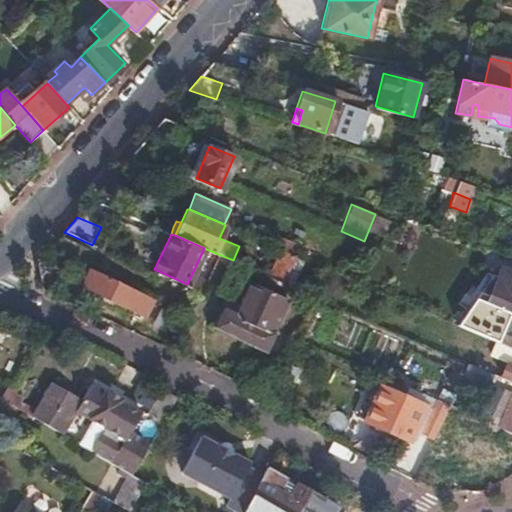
[(283,250),(271,277),(284,282),(296,256),(283,250)]
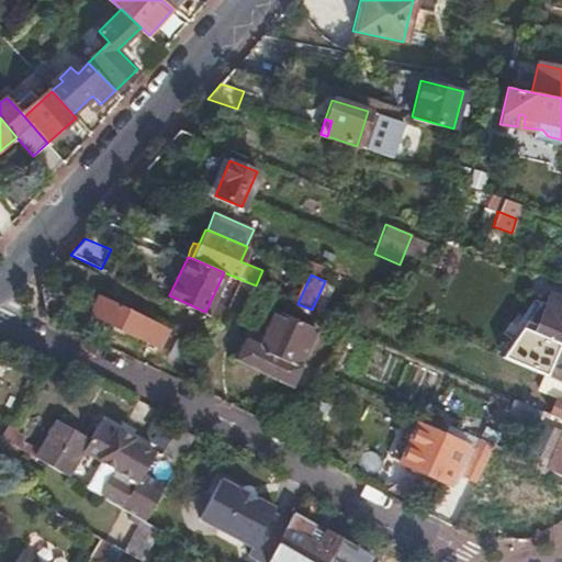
[(239,279),(227,307),(246,315),(258,287),(256,285),(239,279)]
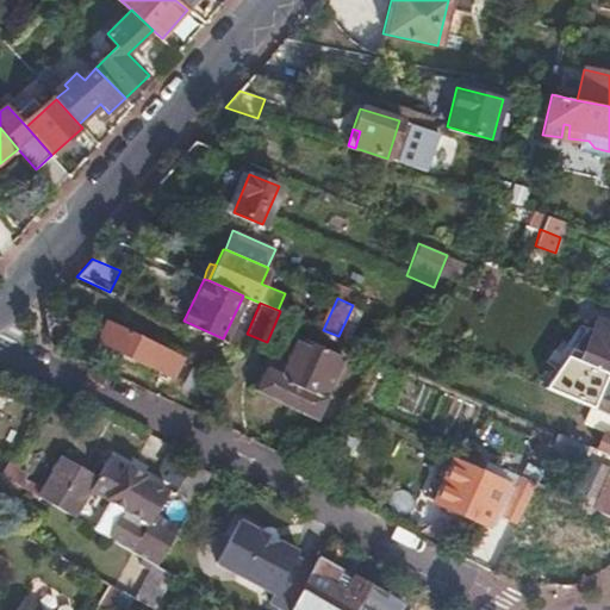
[(159,371),(168,350),(105,321),(95,342),(159,371)]
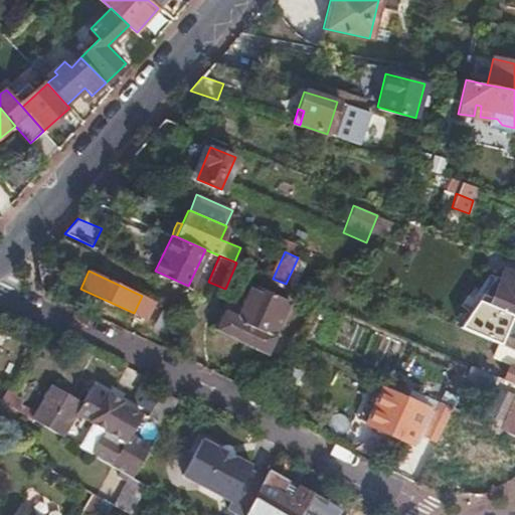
[(514,275),(506,272),(502,280),(500,279),(485,317),(488,317),(480,335),(500,343),(514,350),(514,275)]
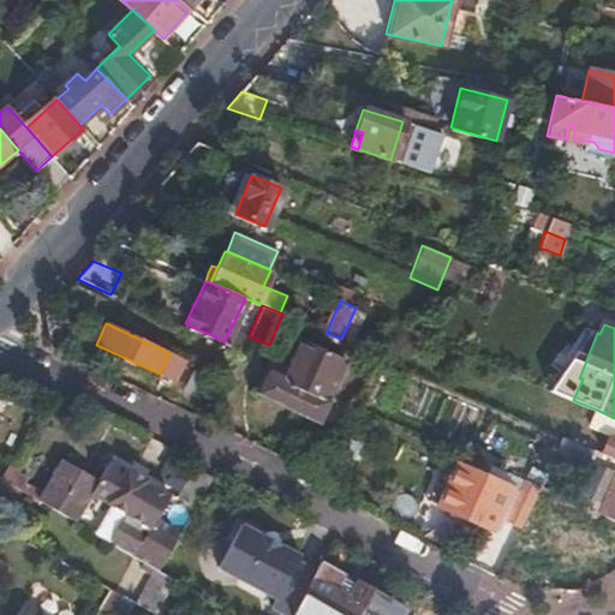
[(268,371),(257,395),(308,419),(316,423),(346,358),(300,339),(281,377),(268,371)]
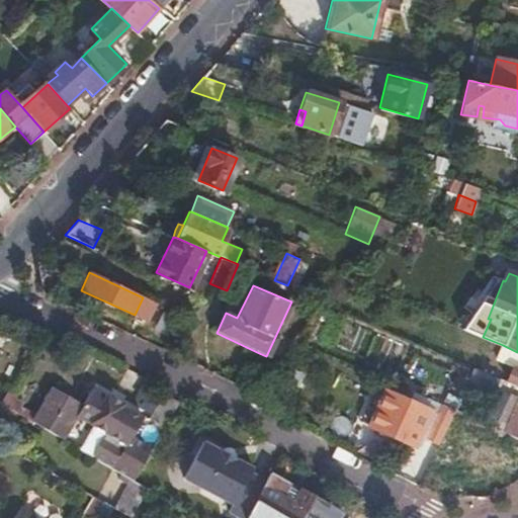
[(517,352),(503,345),(497,358),(515,366),(509,382),(517,385),(517,352)]
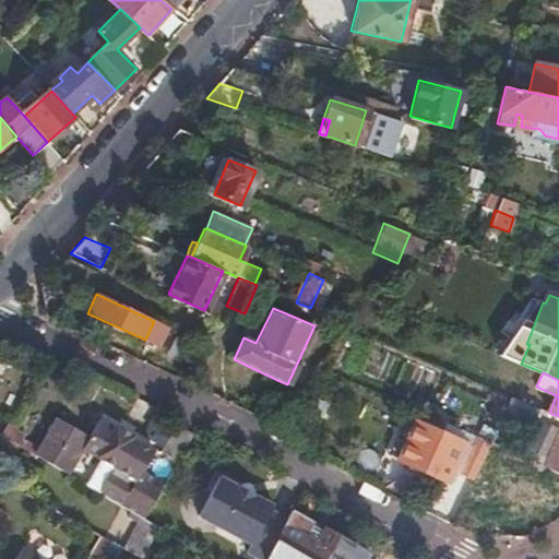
[(263,391),(250,385),(244,400),(251,403),(257,405),(263,391)]
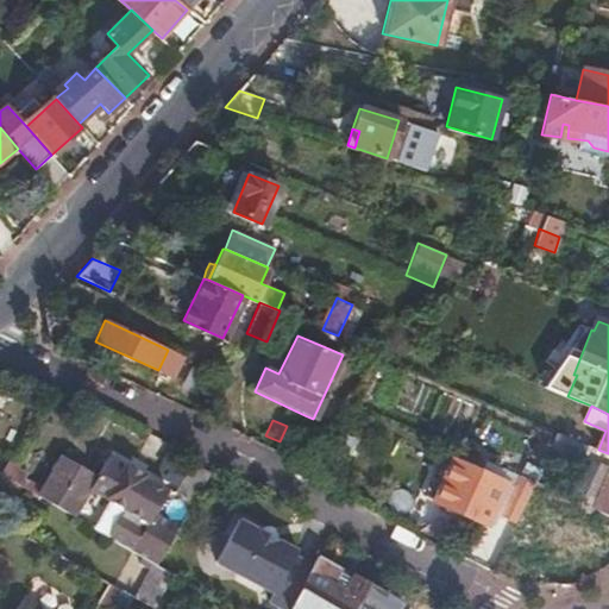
[(334,441),(328,453),(340,459),(345,449),(334,441)]
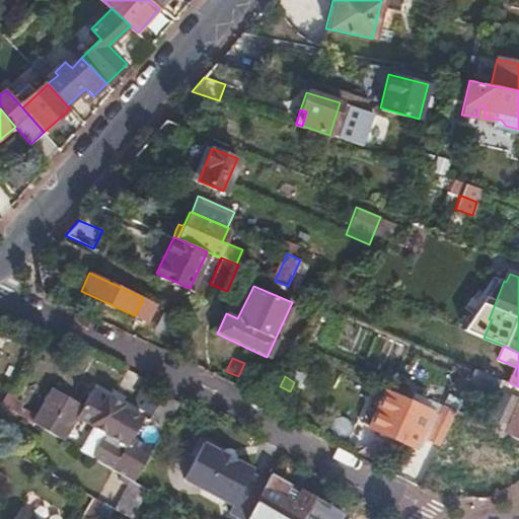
[(518,398),(497,388),(487,411),(502,418),(498,429),(507,433),(518,405),(518,398)]
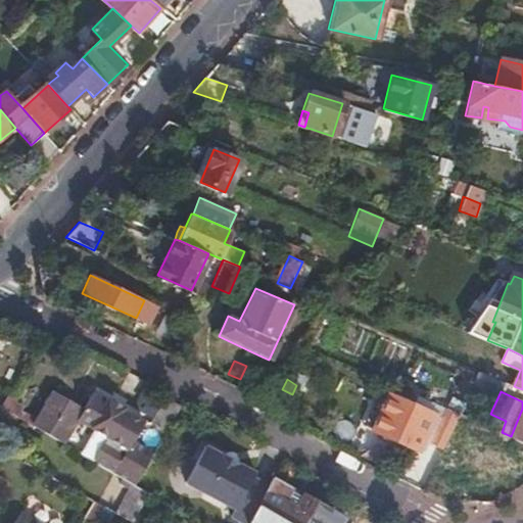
[(21,407),(5,397),(0,405),(0,407),(32,426),(61,443),(76,420),(105,437),(92,461),(115,475),(127,482),(134,486),(135,486),(153,454),(132,441),(142,424),(122,412),(123,409),(106,398),(104,401),(91,393),(81,411),(50,392),(35,419),(18,411),(21,407)]
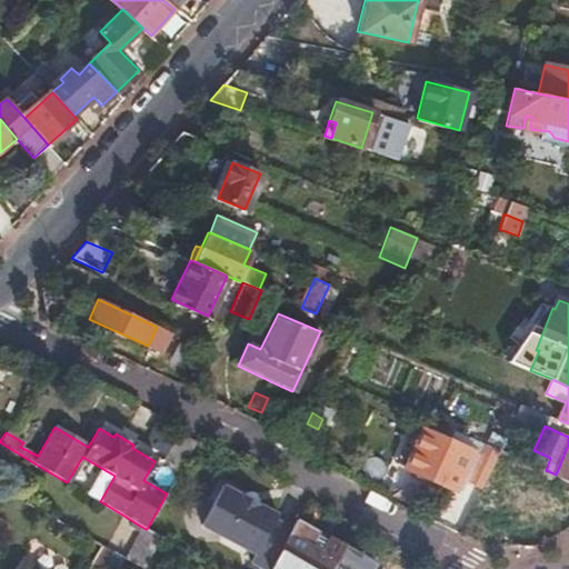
[(479,455),(433,433),(416,471),(455,490),(456,488),(461,491),(479,455)]
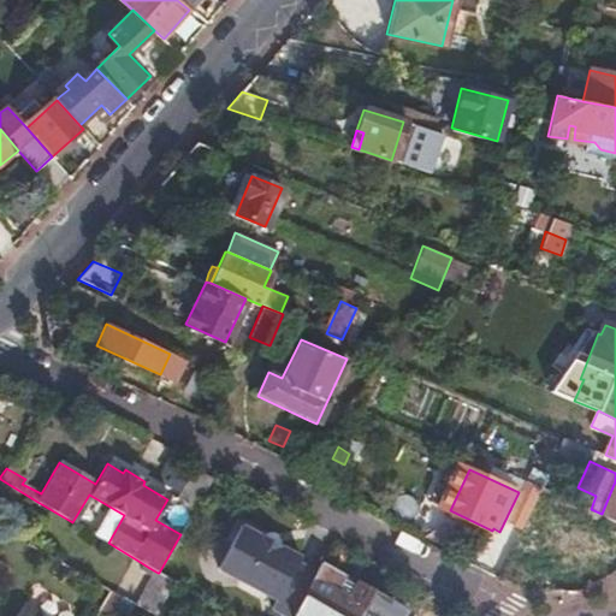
[(615,519),(615,481),(602,514),(615,519)]
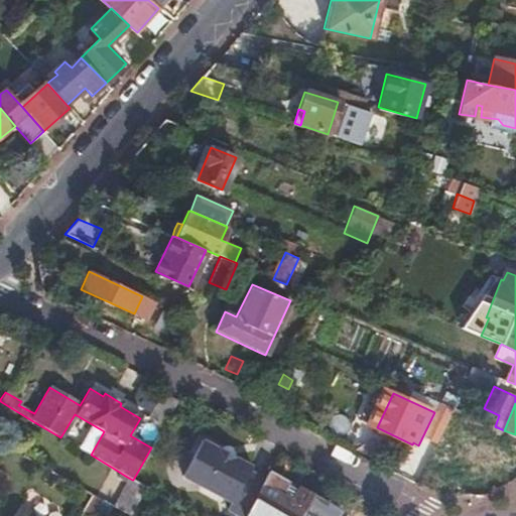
[(481,420),(495,426),(499,415),(484,408),(479,419),(481,420)]
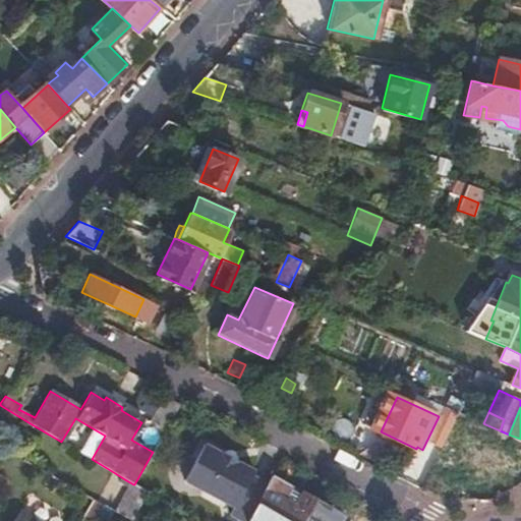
[(520,439),(509,435),(500,430),(485,424),(482,430),(487,432),(483,443),(500,453),(496,463),(503,467),(508,454),(520,459),(520,439)]
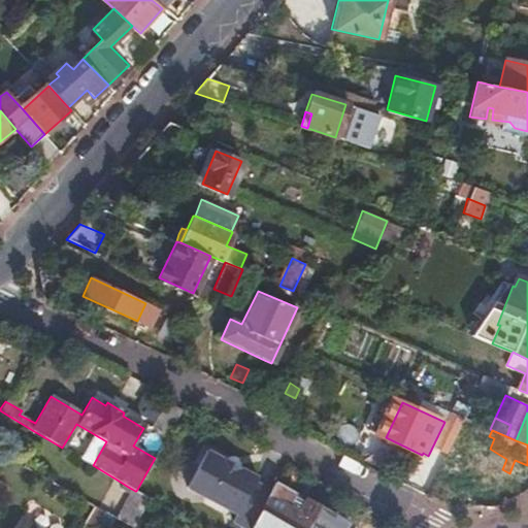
[(459,446),(473,453),(481,439),(465,431),(459,446)]
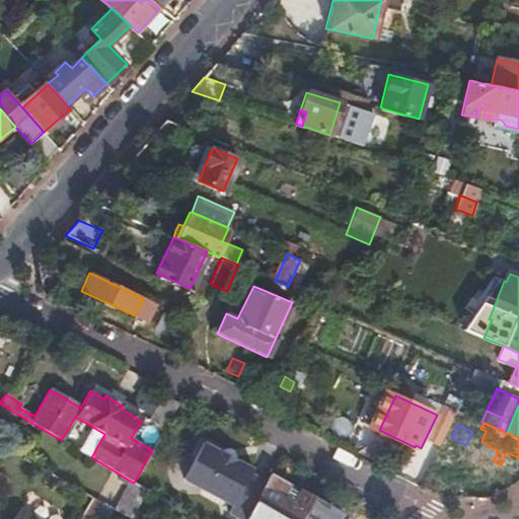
[(448,436),(439,455),(432,470),(478,494),(487,479),(464,468),(472,455),(467,453),(470,447),(465,445),(451,438),(448,436)]
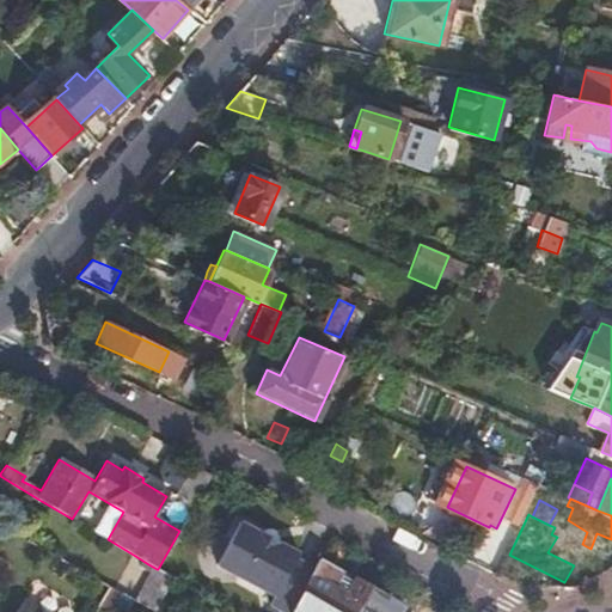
[(303,592),(314,568),(295,558),(298,554),(239,521),(215,564),(275,597),(270,604),(283,611),(291,611),(293,610),(303,592)]
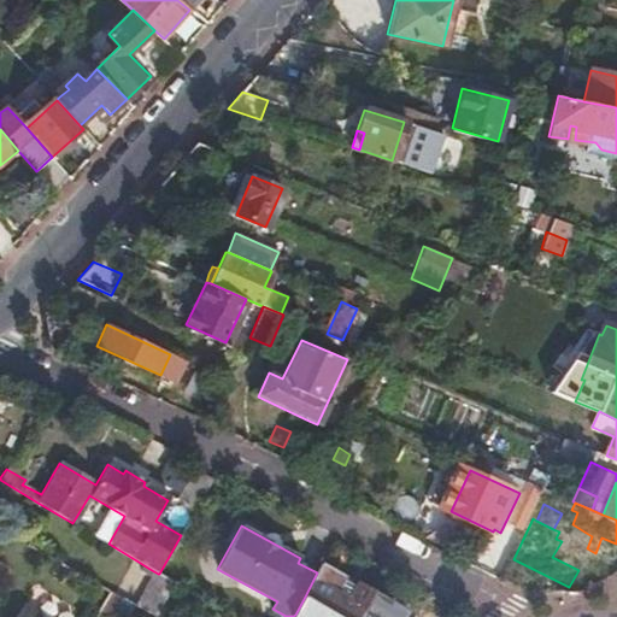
[(341,579),(344,575),(322,563),(317,573),(305,597),(341,616),(380,616),(389,600),(358,582),(354,586),(341,579)]
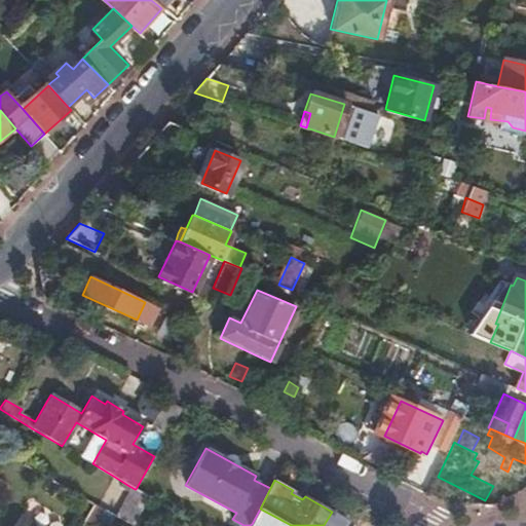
[(136,489),(135,489),(117,518),(133,525),(150,497),(136,489)]
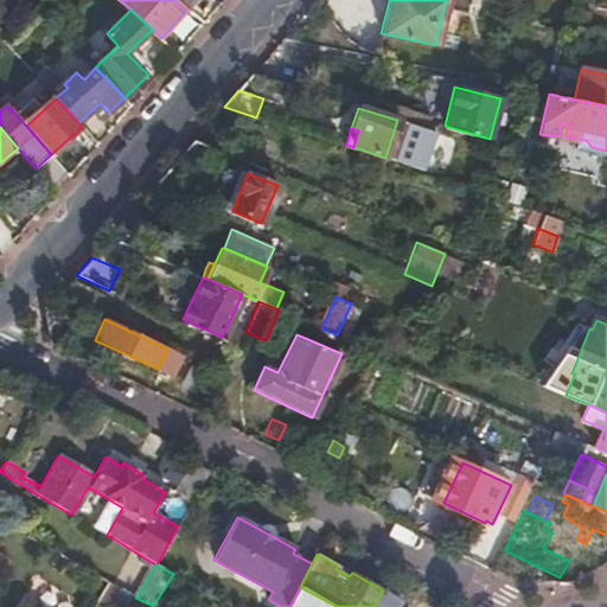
[(336,606),(300,587),(291,605),(293,606),(336,606)]
